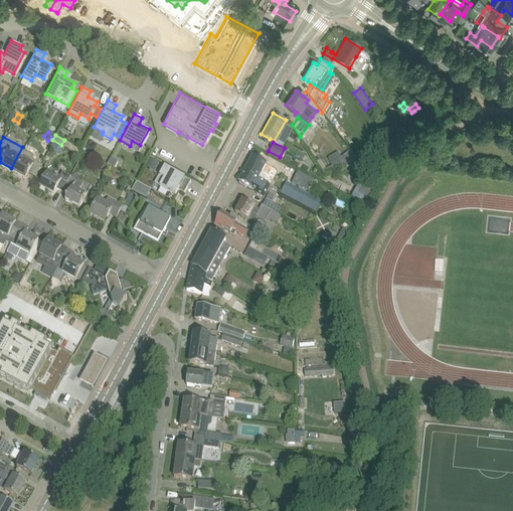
[(40,162),(30,156),(32,153),(22,147),(11,168),(24,175),(26,170),(33,174),(40,162)]
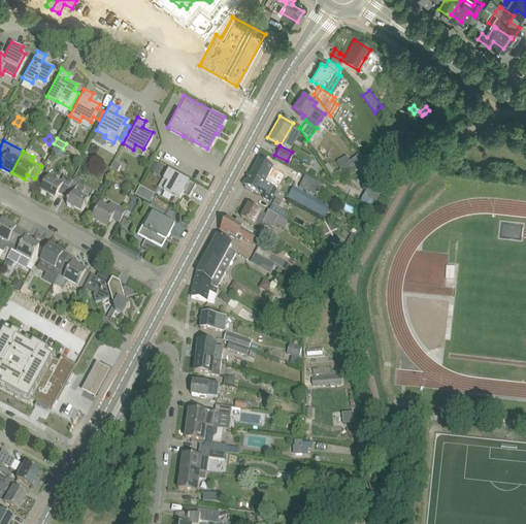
[(362,161),(358,155),(349,161),(344,155),(337,160),(344,170),(362,161)]
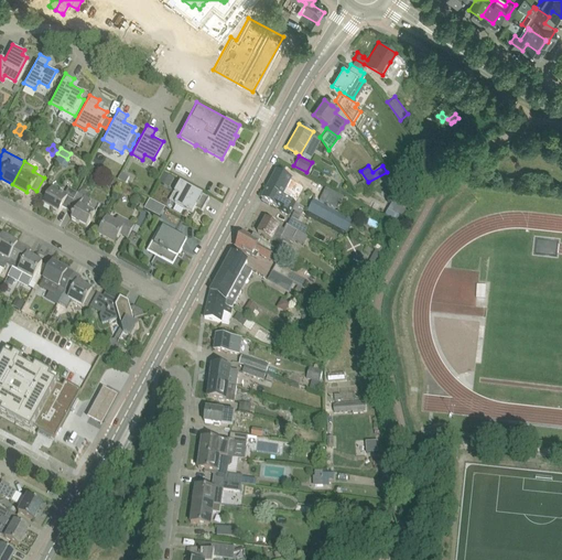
[(274,167),(266,185),(281,193),(281,194),(287,196),(291,189),(295,181),(289,176),(290,175),(284,172),(274,167)]
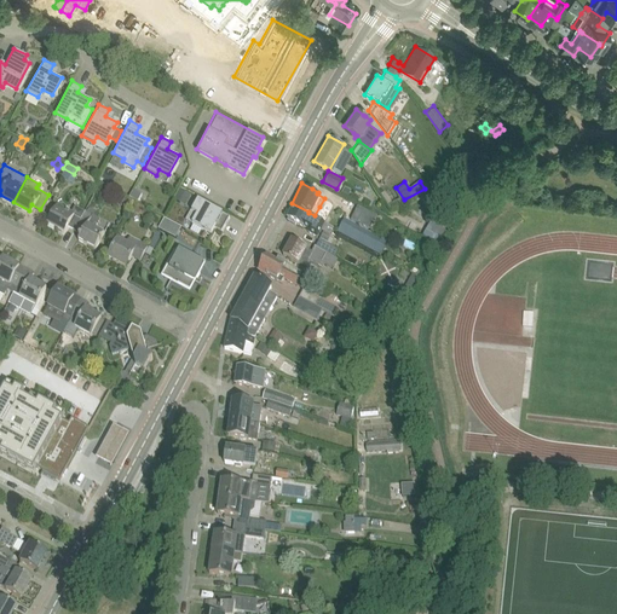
[(172,196),(179,200),(184,189),(177,185),(172,196)]
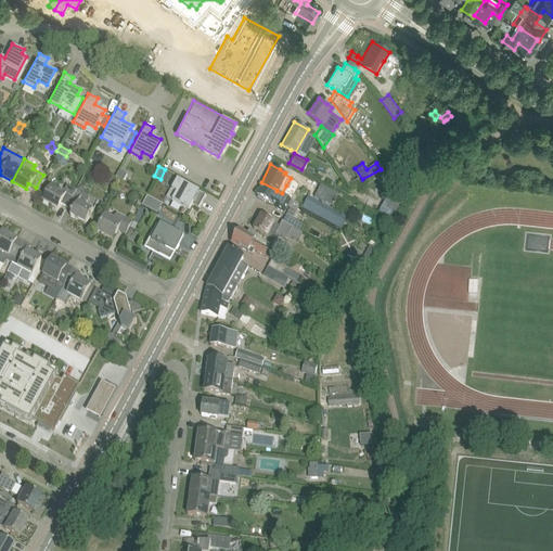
[(117,167),(114,174),(121,178),(125,171),(117,167)]
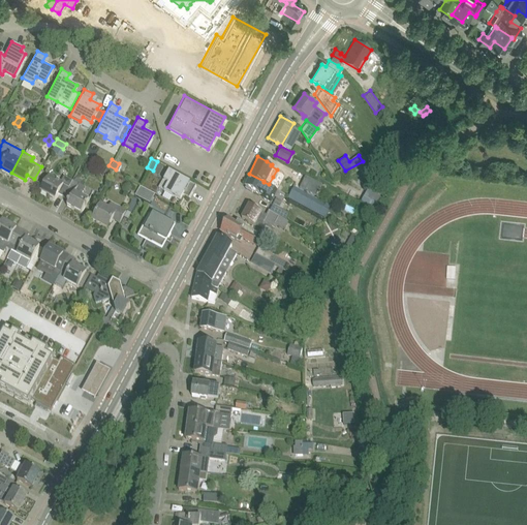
[(360,167),(367,182),(374,177),(367,162),(367,163),(360,167)]
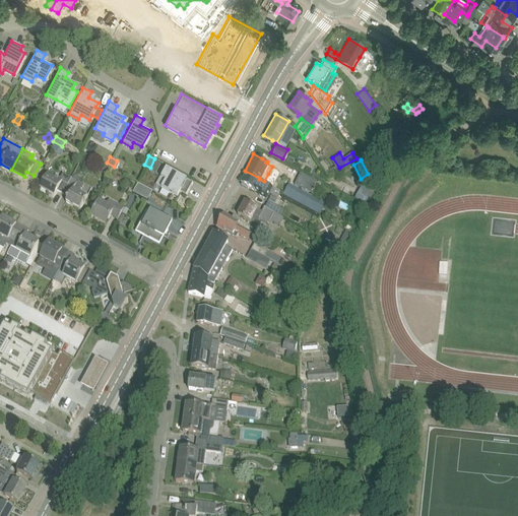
[(104,162),(100,170),(106,173),(110,166),(104,162)]
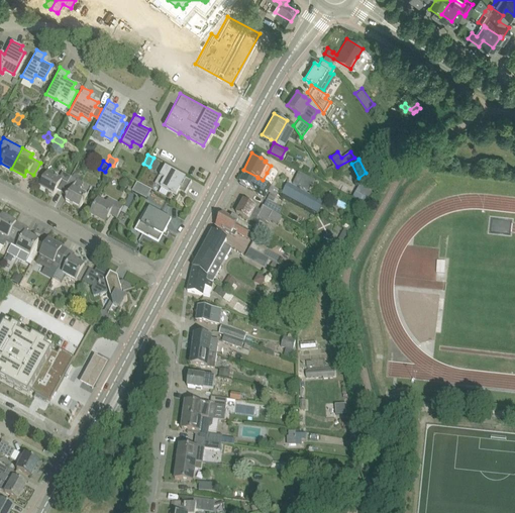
[(159,174),(163,176),(159,184),(175,193),(180,184),(186,187),(190,179),(164,164),(159,174)]
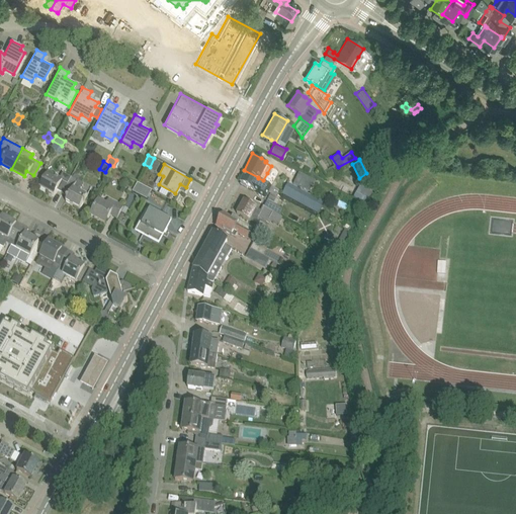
[(119,178),(122,172),(113,167),(110,173),(119,178)]
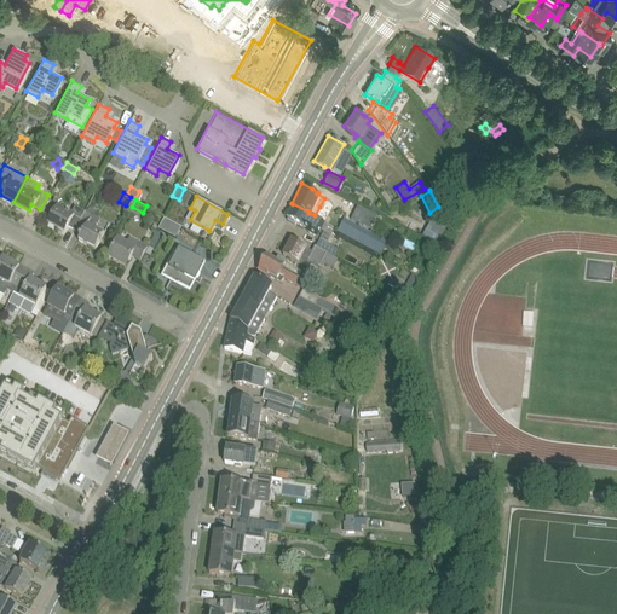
[(56,203),(52,209),(46,220),(63,230),(67,222),(73,226),(76,221),(82,208),(73,203),(69,210),(56,203)]
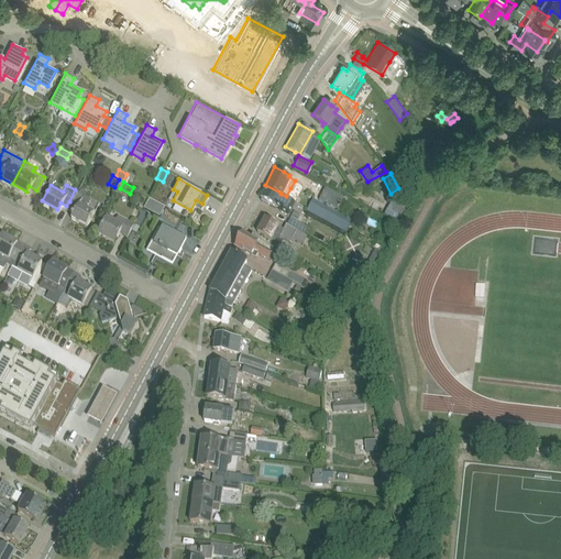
[(265,185),(259,195),(261,196),(260,198),(265,201),(266,199),(275,204),(279,206),(278,208),(286,212),(290,206),(298,210),(301,204),(294,200),(286,196),(281,194),(281,193),(265,185)]
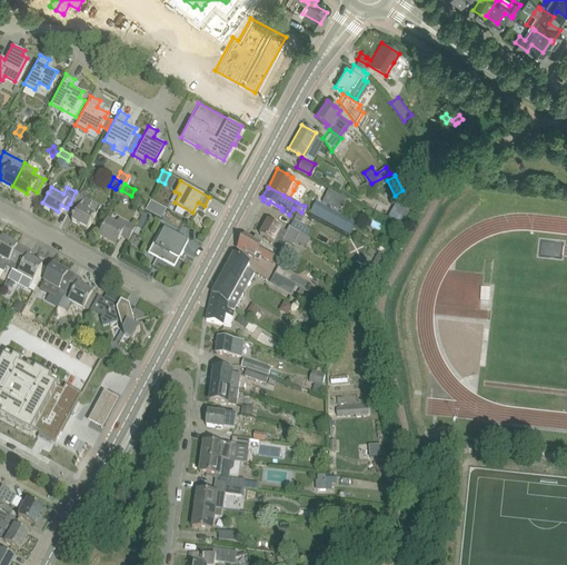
[(77,191),(76,191),(70,204),(77,207),(72,214),(71,212),(70,215),(71,216),(70,218),(86,226),(93,211),(85,207),(89,198),(77,191)]
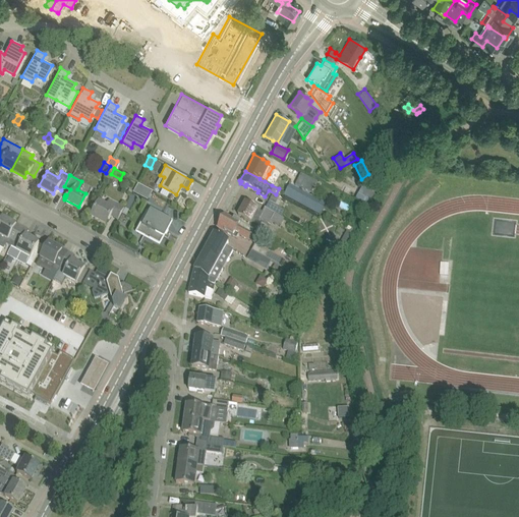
[(146,197),(151,188),(136,180),(131,189),(146,197)]
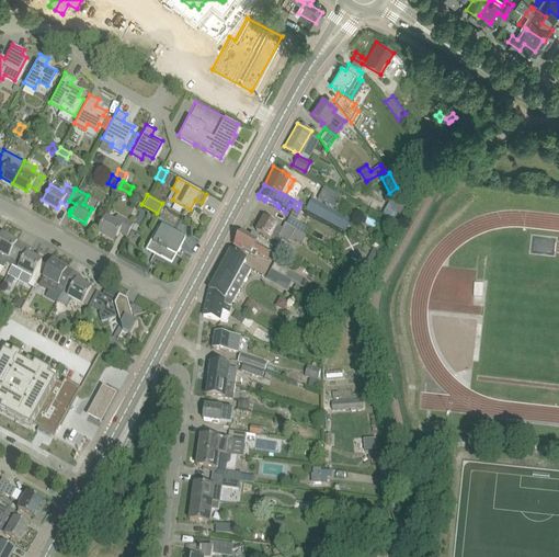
[(310,195),(304,206),(344,227),(345,225),(349,218),(350,217),(332,207),(310,195)]
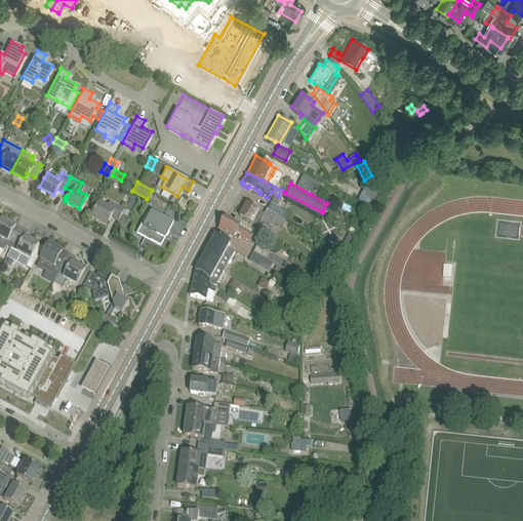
[(363,186),(356,198),(370,206),(377,194),(363,186)]
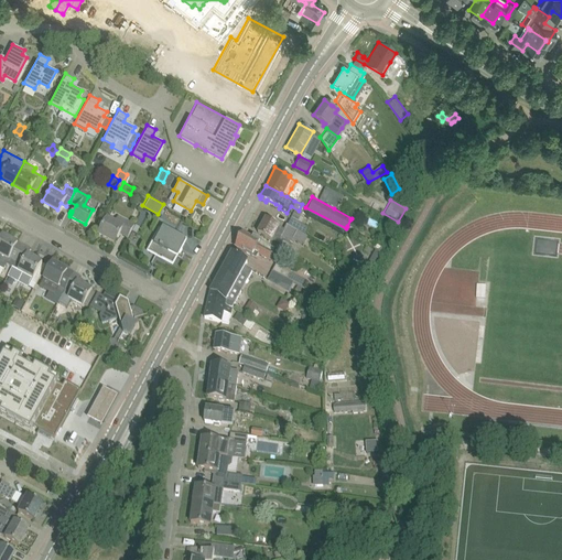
[(133,221),(134,221),(139,224),(146,211),(141,207),(133,221)]
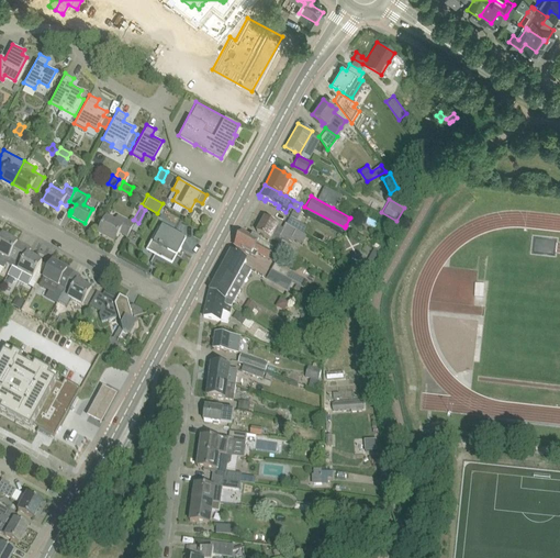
[(132,222),(124,218),(115,213),(112,219),(105,215),(102,221),(97,231),(112,240),(118,230),(125,234),(132,222)]
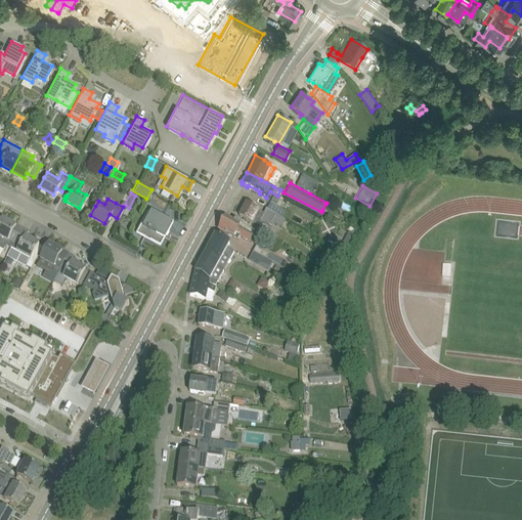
[(281,215),(264,206),(262,210),(257,207),(245,200),(237,213),(247,218),(256,223),(259,217),(271,224),(273,220),(280,224),(284,217),(281,215)]
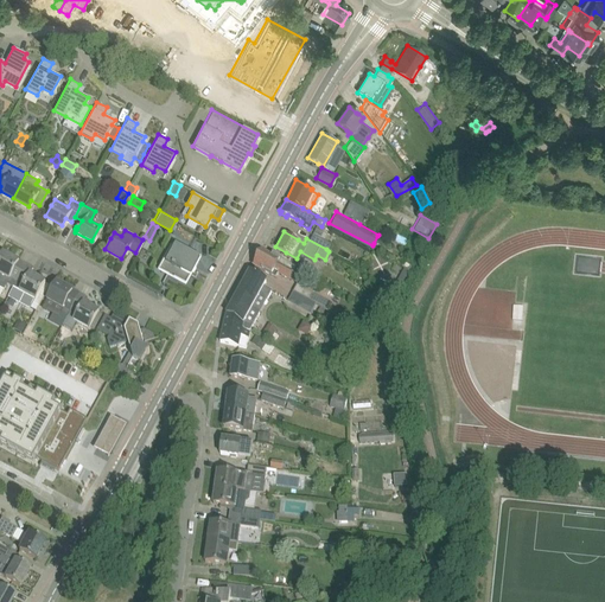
[(306,238),(326,249),(330,242),(311,232),(307,238),(306,237),(306,238)]
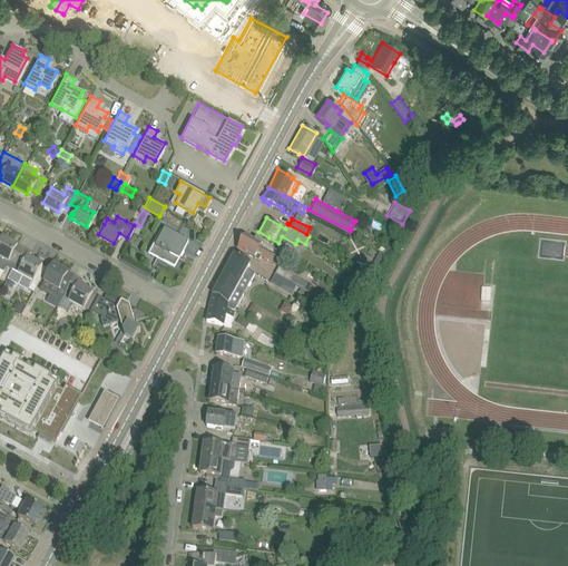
[(174,263),(185,242),(168,233),(170,230),(162,225),(149,246),(157,252),(155,255),(164,261),(165,259),(174,263)]
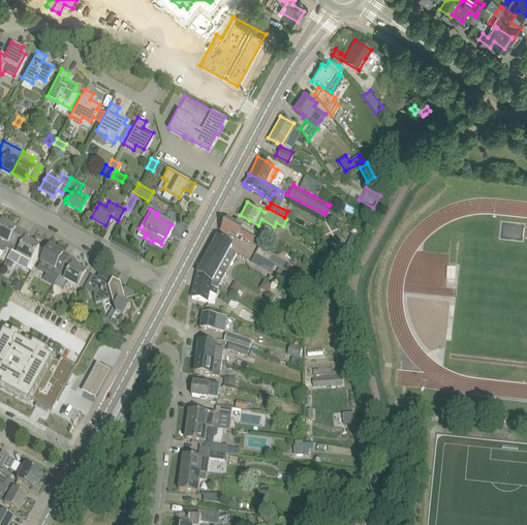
[(220,226),(219,228),(228,234),(235,237),(237,233),(250,240),(253,234),(251,233),(253,228),(243,222),(236,219),(235,220),(225,216),(222,222),(220,222),(219,225),(220,226)]
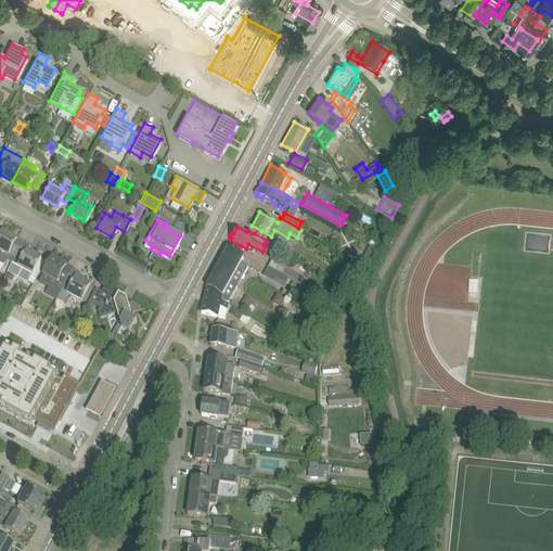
[(1,228),(0,230),(0,260),(1,261),(4,256),(10,259),(22,239),(15,235),(1,228)]
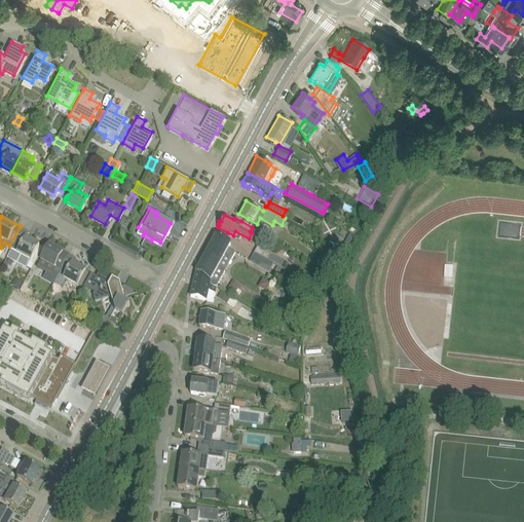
[(21,226),(9,246),(6,251),(14,256),(17,251),(29,257),(33,251),(38,241),(25,234),(27,229),(21,226)]
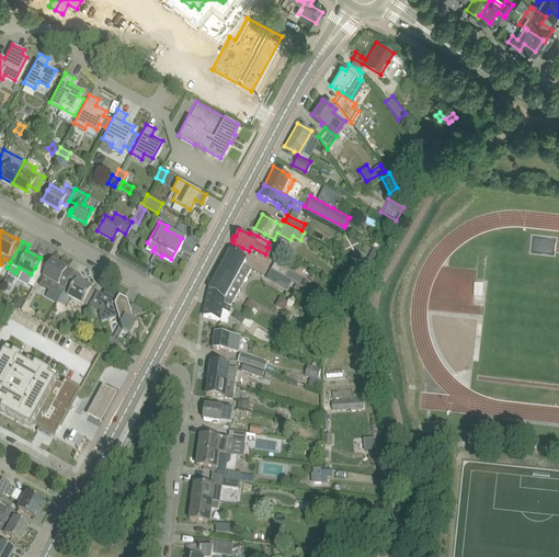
[(368,250),(377,254),(379,249),(372,245),(372,246),(368,250)]
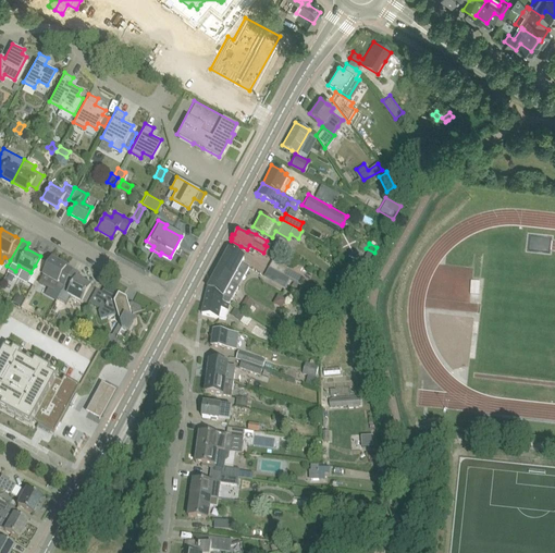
[(206,285),(221,293),(220,298),(226,299),(236,283),(229,279),(236,266),(244,270),(247,263),(239,259),(242,255),(236,252),(227,246),(206,285)]
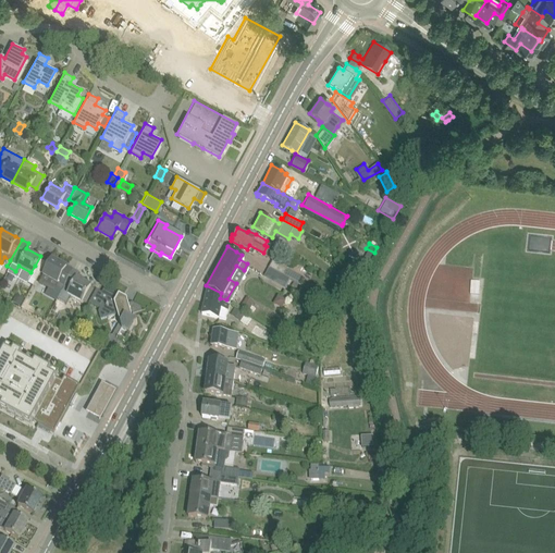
[(41,272),(37,280),(52,289),(54,284),(59,287),(62,282),(71,267),(65,263),(64,263),(50,256),(45,266),(41,272)]
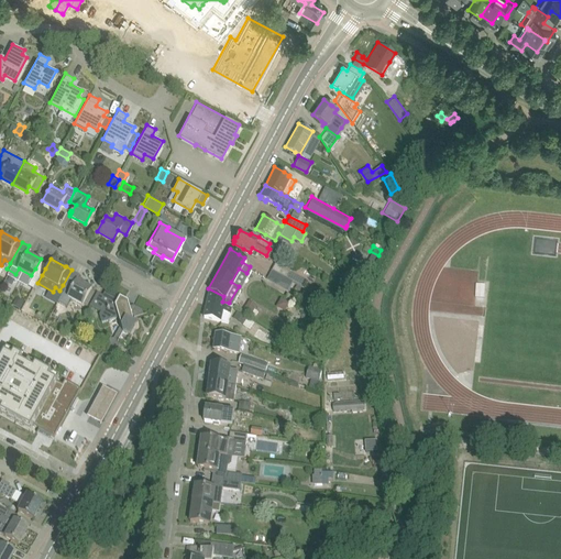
[(289,266),(283,263),(274,259),(270,267),(285,275),(292,278),(295,281),(298,275),(288,270),(289,266)]
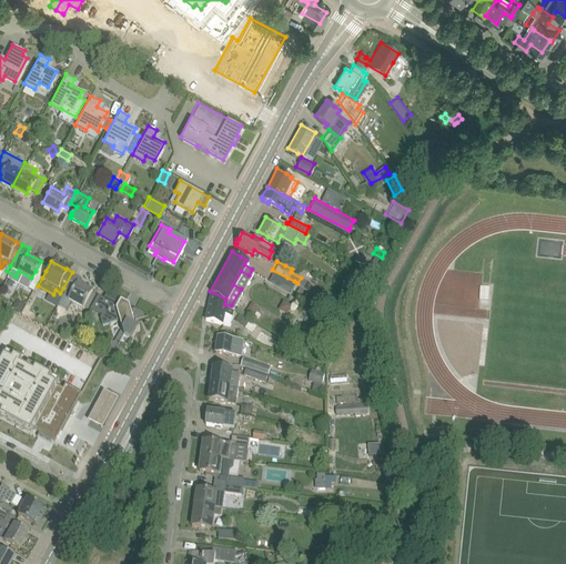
[(367,267),(360,282),(363,283),(366,285),(374,271),(371,269),(367,267)]
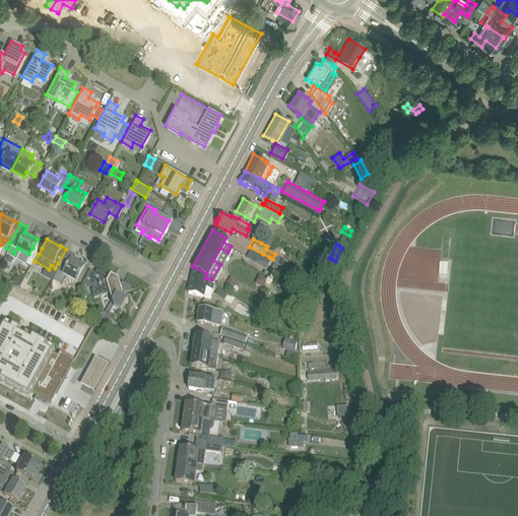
[(56,268),(52,275),(60,280),(64,273),(74,278),(75,279),(75,278),(78,279),(85,266),(82,265),(83,264),(70,257),(72,252),(66,249),(58,263),(55,268),(56,268)]
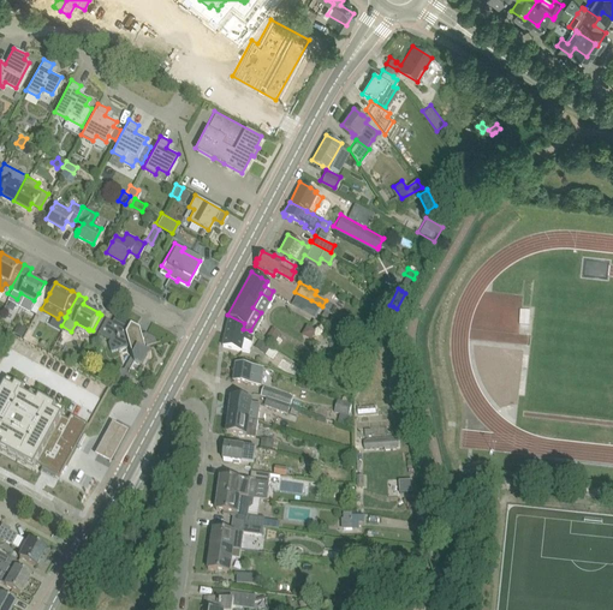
[(319,304),(311,300),(307,309),(314,312),(319,304)]
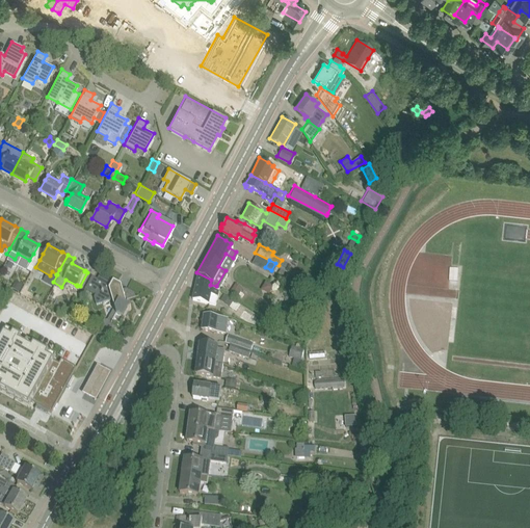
[(110,307),(105,317),(102,316),(94,333),(98,335),(106,339),(111,328),(109,327),(112,322),(117,324),(124,313),(125,314),(127,310),(127,308),(128,308),(129,307),(130,305),(128,302),(127,302),(123,304),(122,300),(123,299),(122,297),(134,294),(133,290),(125,286),(121,287),(120,283),(99,271),(96,275),(90,273),(85,282),(84,285),(95,291),(91,294),(94,301),(110,296),(113,307),(110,307)]
